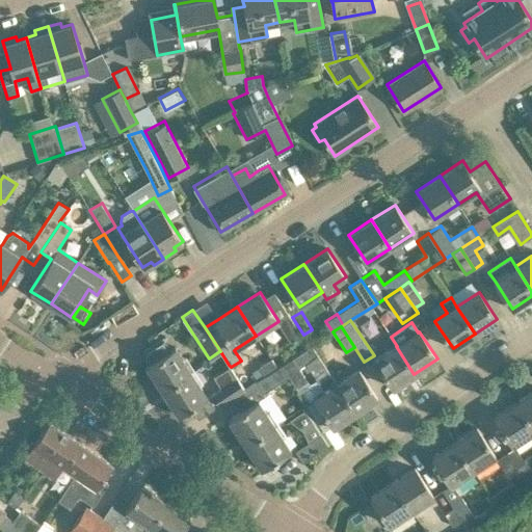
[(162,391),(191,372),(175,347),(170,349),(163,337),(144,349),(143,357),(148,365),(147,365),(162,391)]
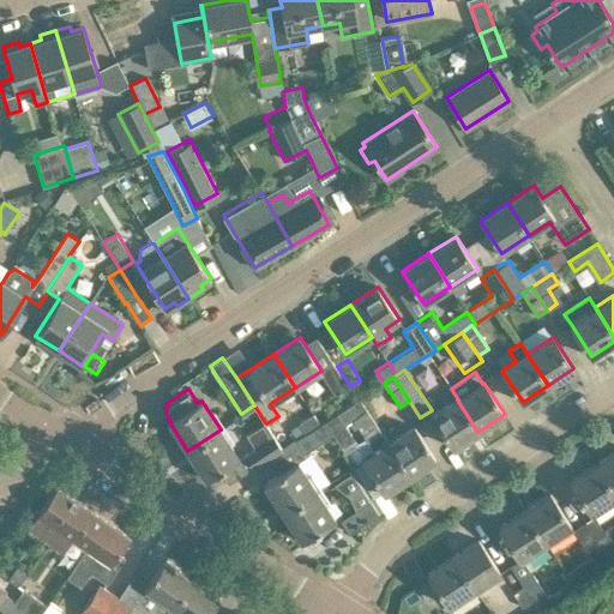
[(357,399),(324,422),(332,435),(332,434),(338,443),(351,434),(345,423),(353,419),(366,410),(359,399),(357,399)]
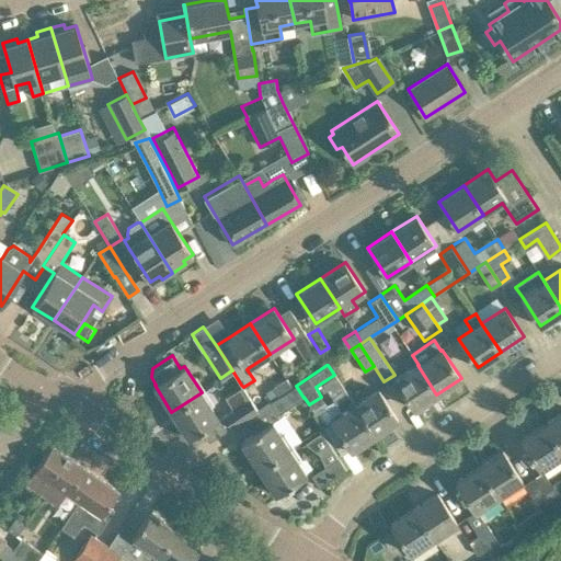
[(414,409),(436,395),(418,365),(396,380),(414,409)]
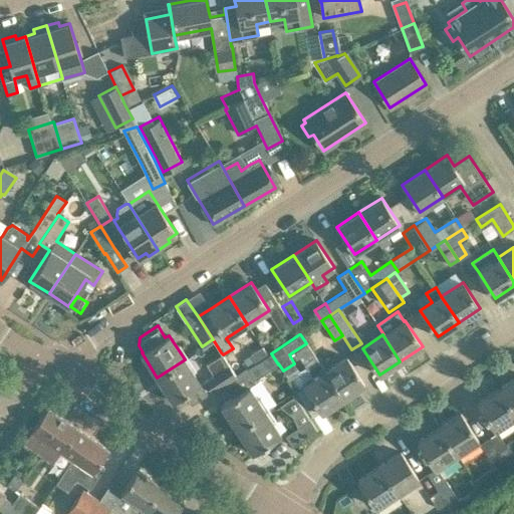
[(306,343),(295,350),(313,378),(304,386),(322,413),(342,399),(324,371),(325,371),(306,343)]
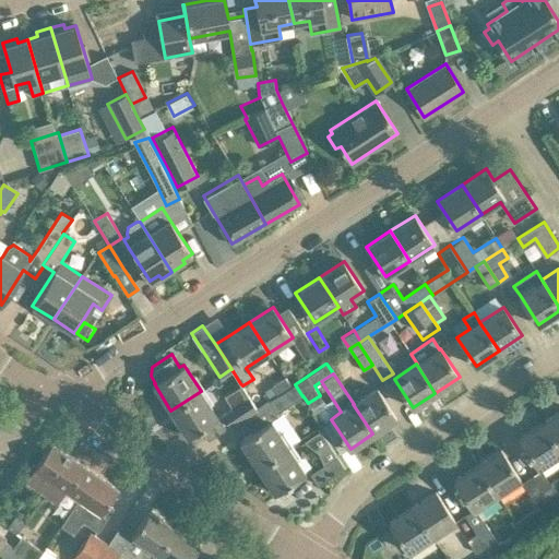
[(277,395),(292,387),(285,377),(271,385),(277,395)]
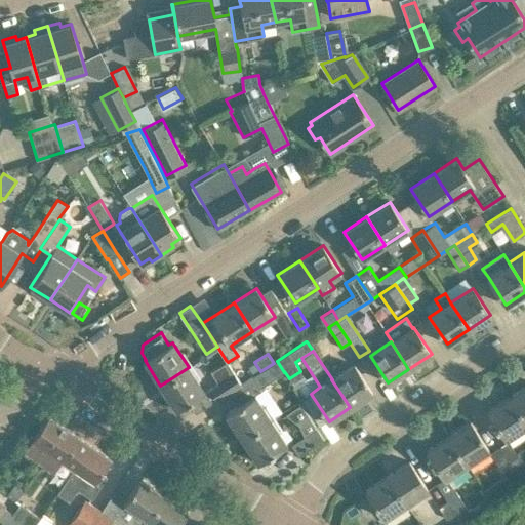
[(259,388),(284,372),(277,361),(274,363),(260,371),(252,377),(259,388)]
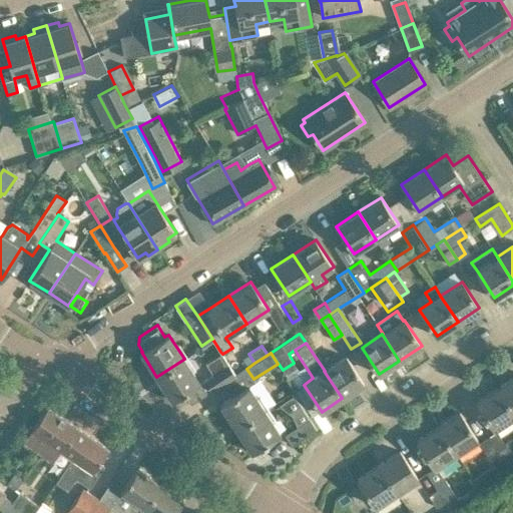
[(325,371),(324,371),(342,398),(364,384),(346,357),(325,371)]
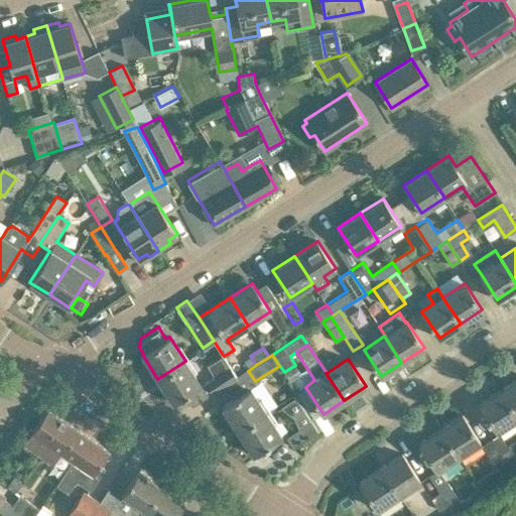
[(185,361),(157,379),(172,403),(201,385),(185,361)]
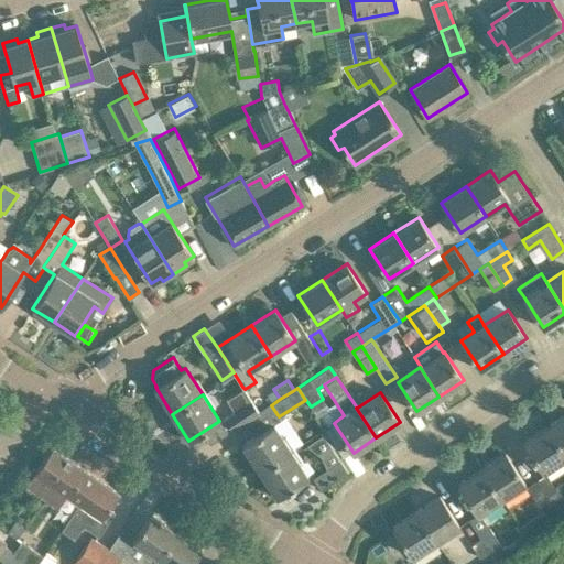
[(231,430),(259,412),(251,401),(224,418),(231,430)]
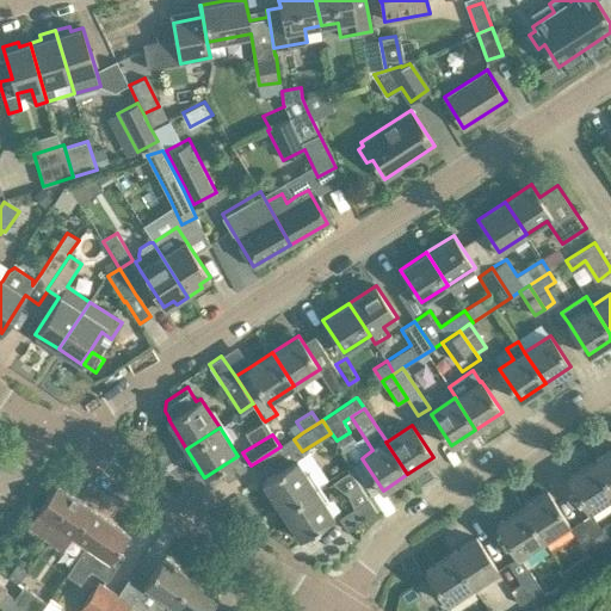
[(610,449),(593,462),(610,489),(610,449)]
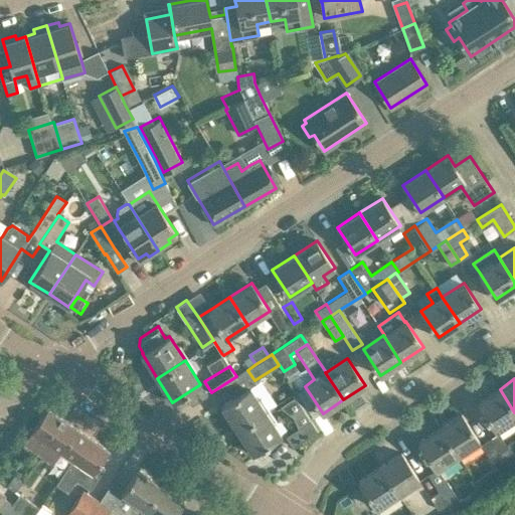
[(266,411),(265,410),(276,403),(261,380),(221,405),(237,431),(266,411)]
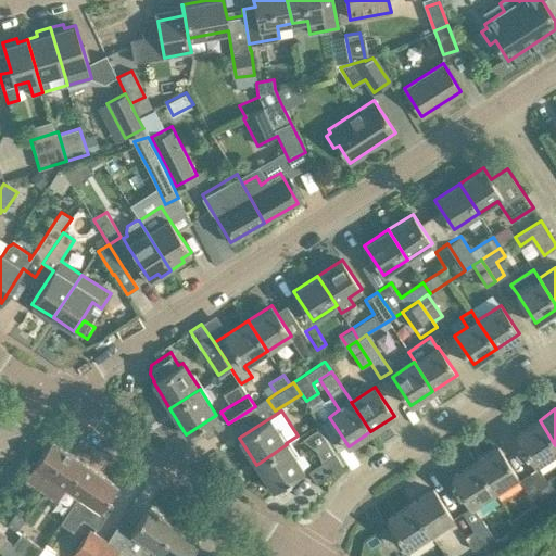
[(535,464),(555,450),(555,445),(540,420),(516,434),(535,464)]
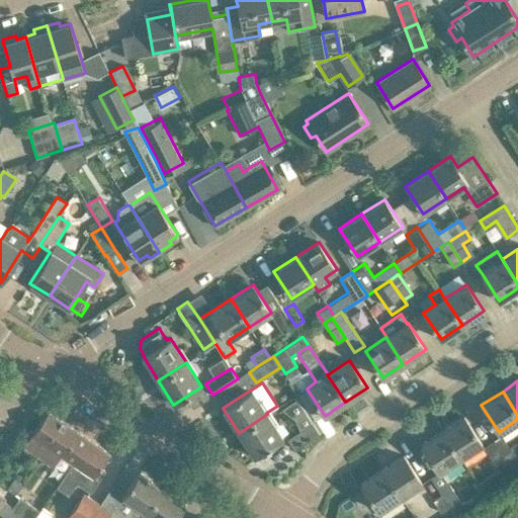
[(299,396),(280,409),(294,419),(298,431),(287,438),(294,449),(323,431),(299,396)]
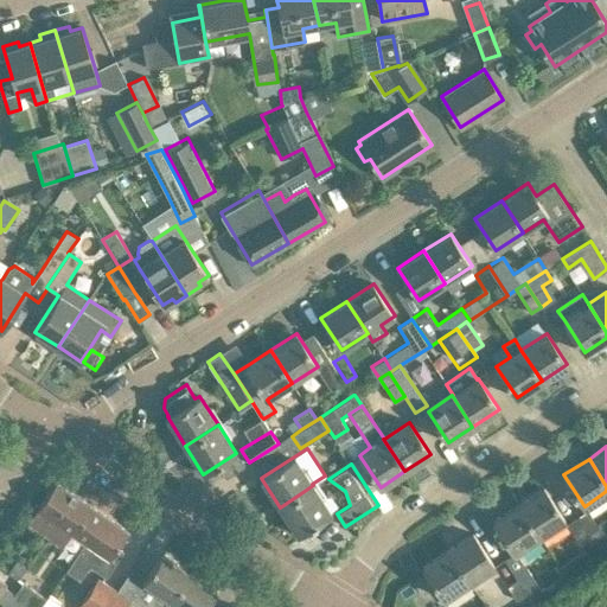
[(50,537),(77,497),(56,481),(29,522),(50,537)]
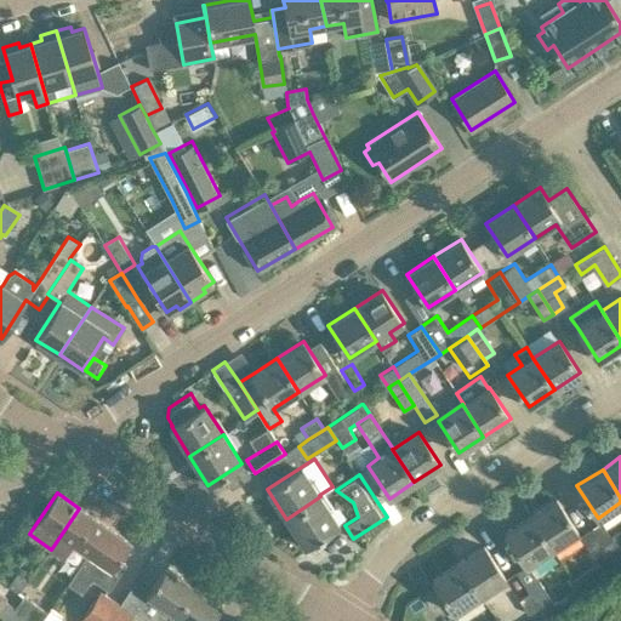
[(320,496),(286,519),(305,547),(340,525),(320,496)]
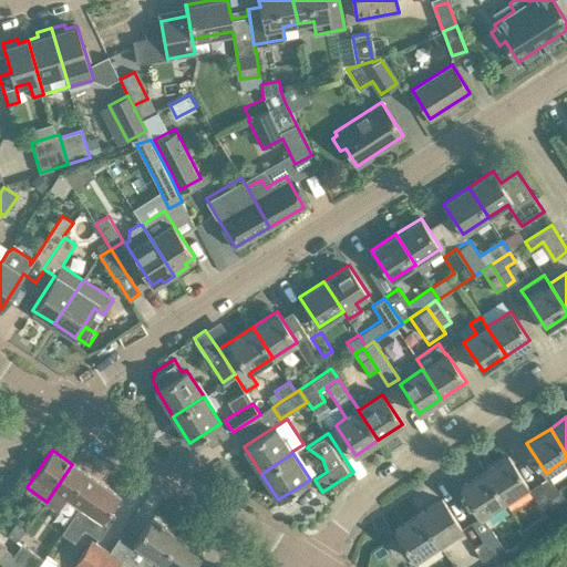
[(484,471),(503,501),(527,485),(508,455),(484,471)]
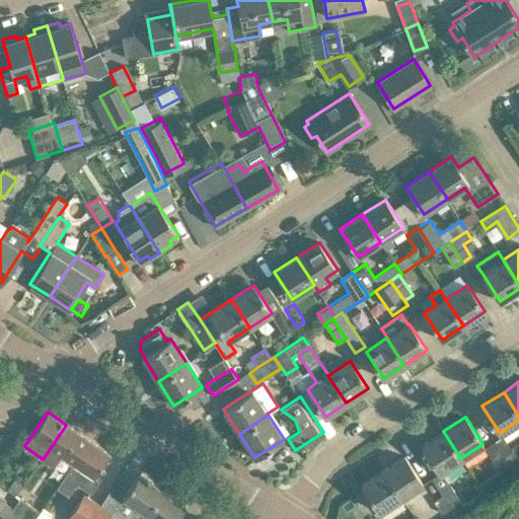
[(76,466),(92,443),(66,425),(43,459),(54,466),(61,456),(72,463),(76,466)]
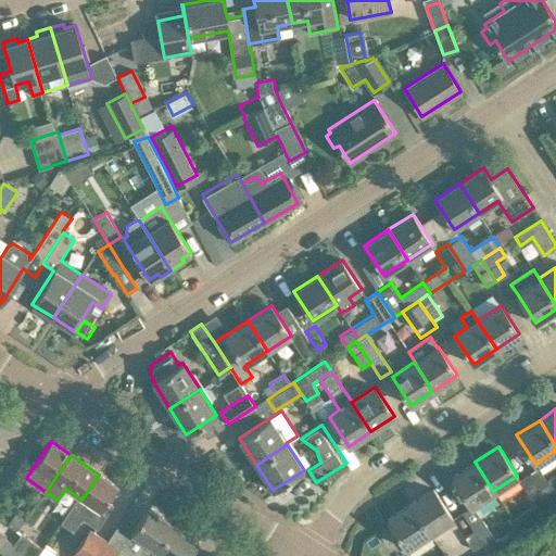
[(470,506),(493,491),(475,462),(452,477),(470,506)]
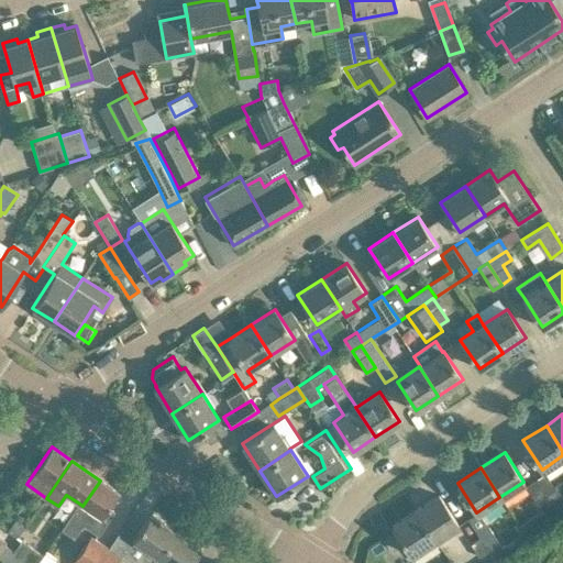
[(534,479),(560,518),(562,515),(562,479),(553,486),(544,473),(534,479)]
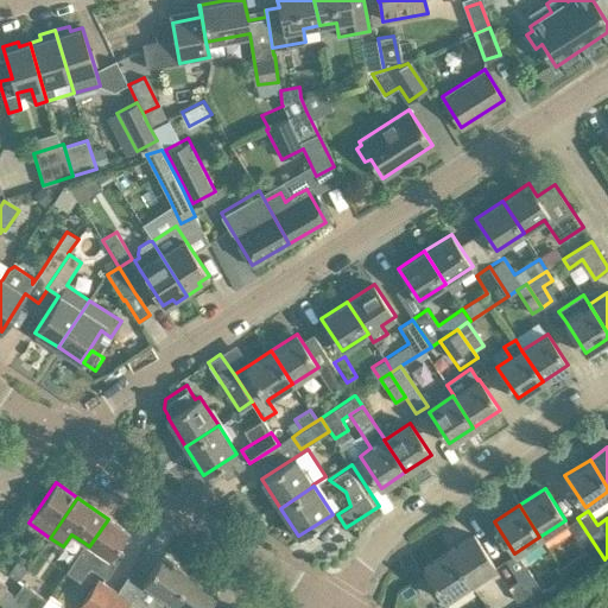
[(577,518),(568,525),(594,565),(605,559),(577,518)]
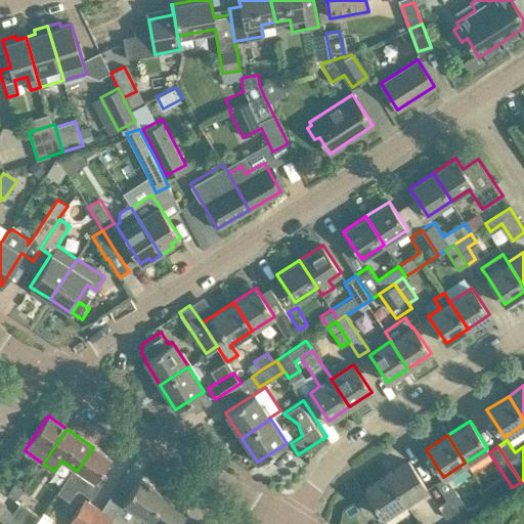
[(73,468),(56,492),(69,500),(78,488),(91,498),(106,475),(101,472),(111,459),(93,447),(77,471),(73,468)]
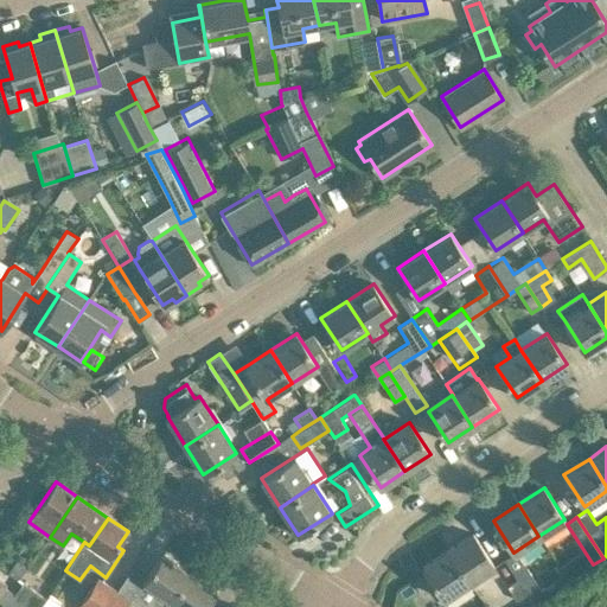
[(448,550),(470,582),(494,566),(473,534),(448,550)]
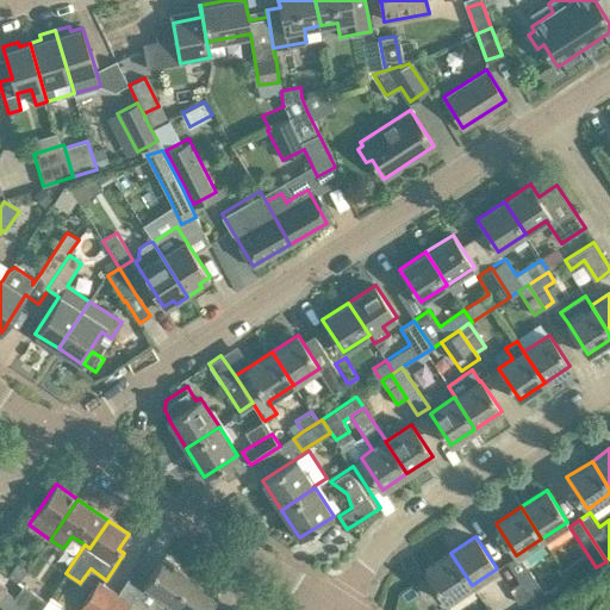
[(446,602),(472,585),(450,553),(425,570),(446,602)]
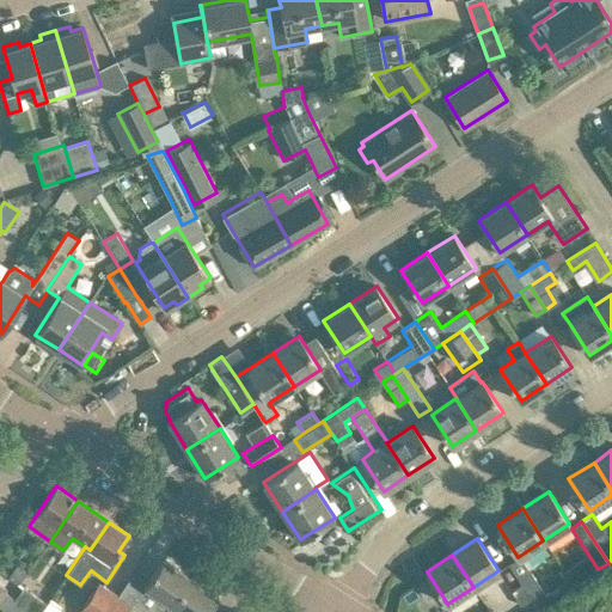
[(518,557),(508,563),(521,583),(530,598),(537,609),(549,601),(520,556),(518,557)]
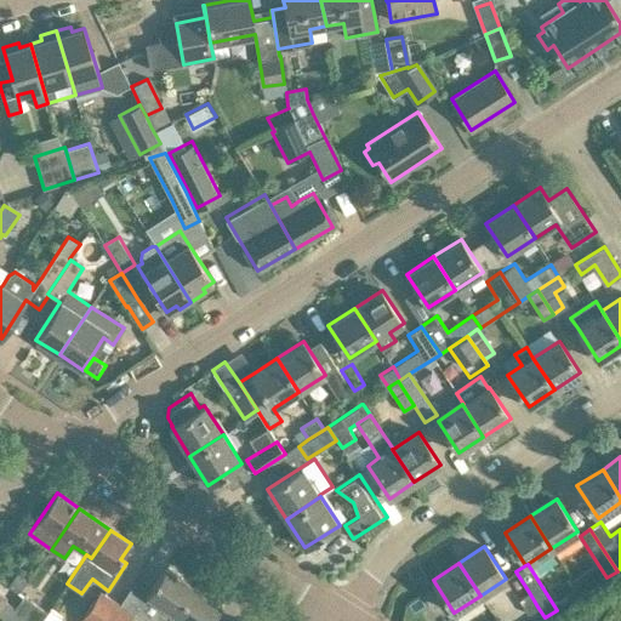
[(135,620),(170,620),(194,586),(165,567),(134,614),(119,605),(107,620),(130,620),(132,619),(135,620)]
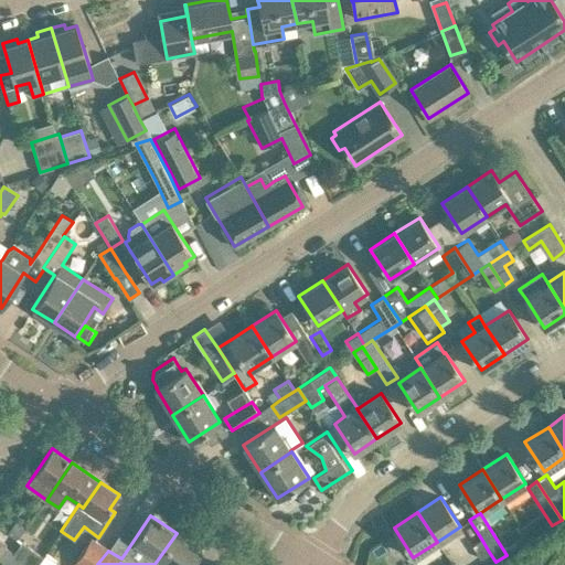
[(16,521),(7,532),(16,539),(24,528),(16,521)]
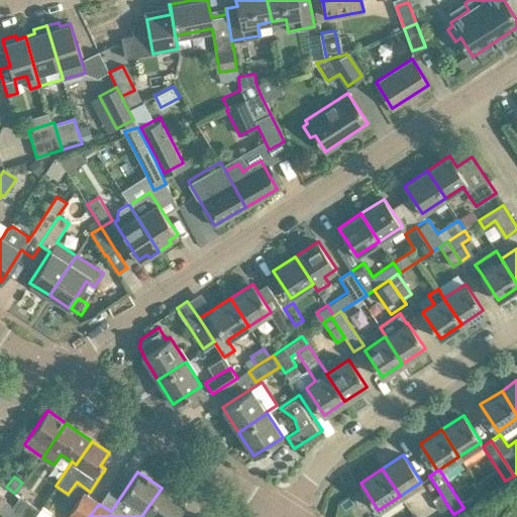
[(175,516),(185,504),(162,488),(141,516),(175,516)]
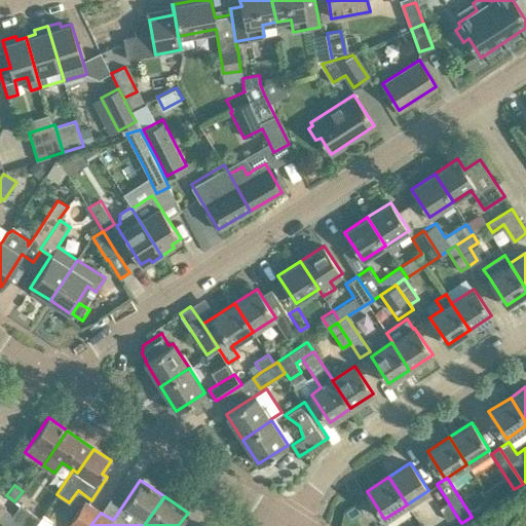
[(90,525),(101,513),(84,501),(67,525),(90,525)]
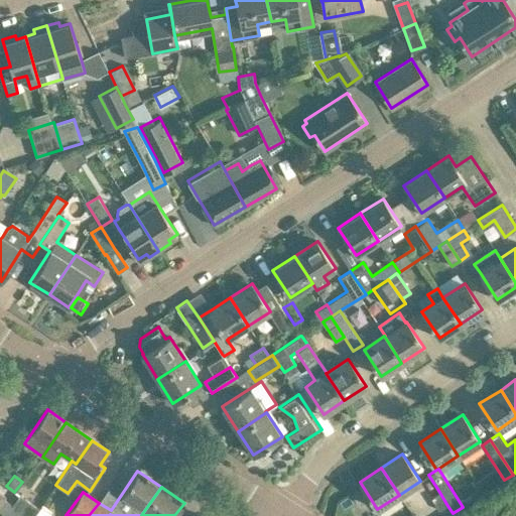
[(439,492),(431,498),(438,509),(446,504),(439,492)]
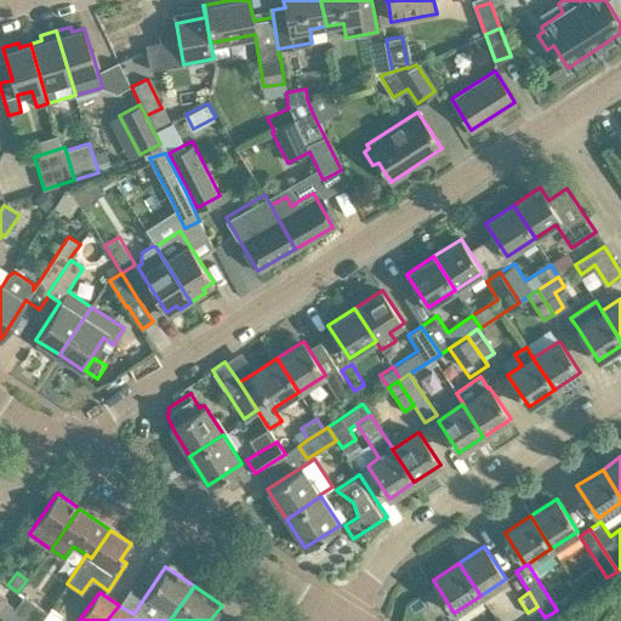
[(40,620),(47,613),(24,596),(9,616),(16,620),(40,620)]
